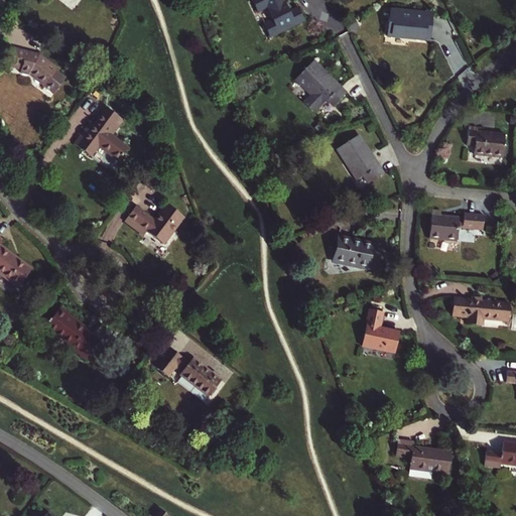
[(283,0),(251,0),(257,13),(266,8),(273,21),(263,25),(269,37),(304,20),(298,8),(289,12),(283,0)]
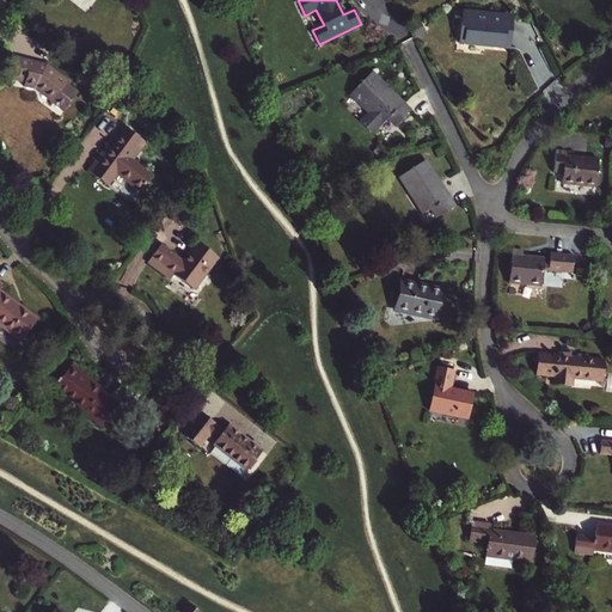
[(460,43),(509,48),(513,17),(463,12),(460,43)]
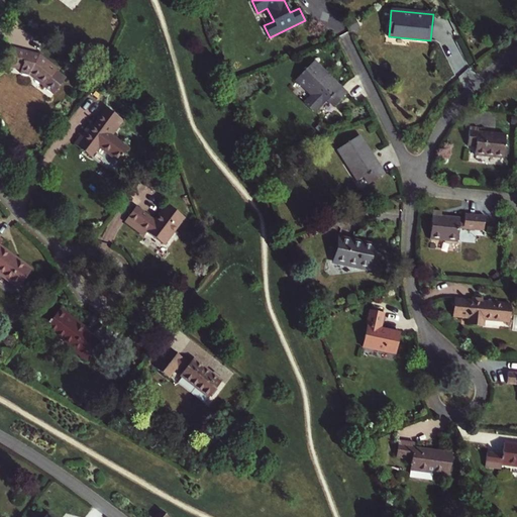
[(39,56),(13,49),(9,67),(21,70),(21,73),(29,75),(29,76),(30,74),(37,79),(38,78),(46,84),(44,86),(54,93),(64,80),(55,73),(57,71),(58,70),(39,56)]
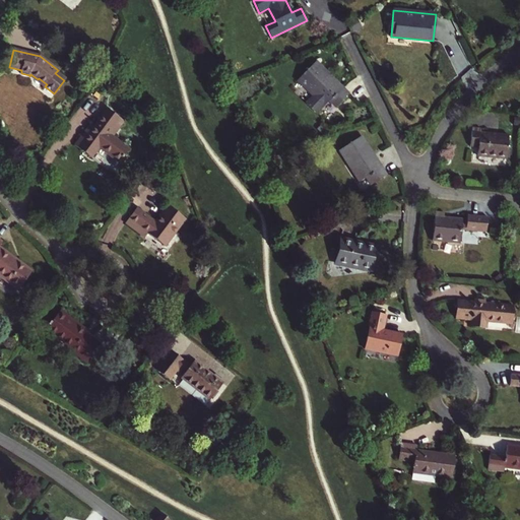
[(343,87),(317,61),(299,80),(315,95),(307,104),(318,114),(330,102),(336,108),(348,95),(341,89),(343,87)]
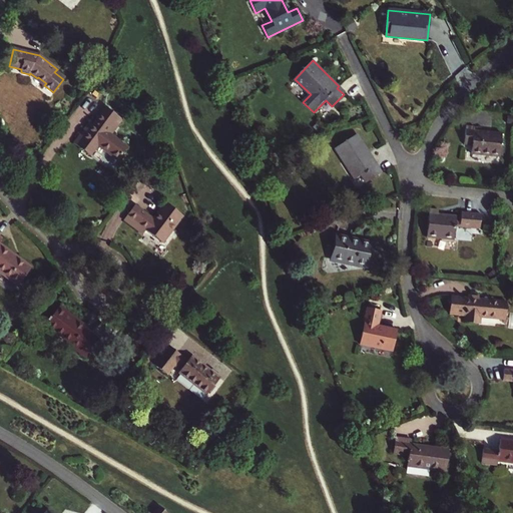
[(65,77),(56,70),(54,72),(63,79),(65,77)]
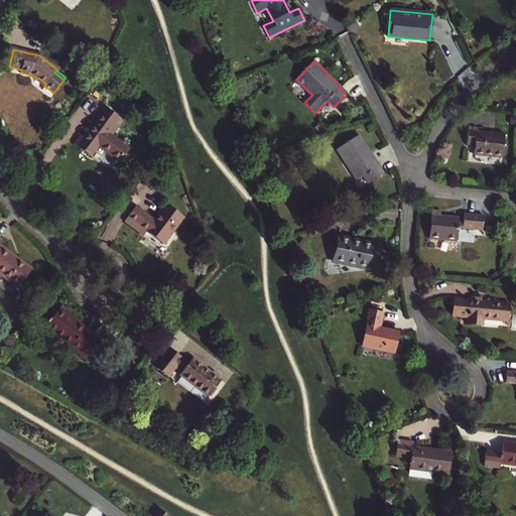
[(30,74),(29,76),(44,86),(46,84),(38,78),(37,79),(30,74)]
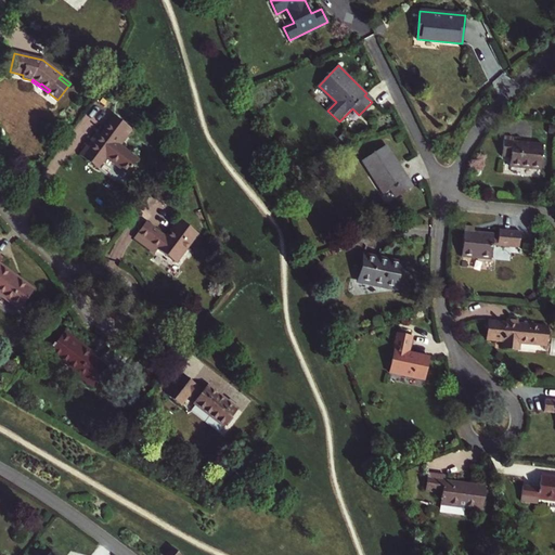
[(120,147),(132,130),(115,117),(100,137),(95,143),(91,140),(79,155),(97,169),(105,157),(127,173),(138,160),(120,147)]
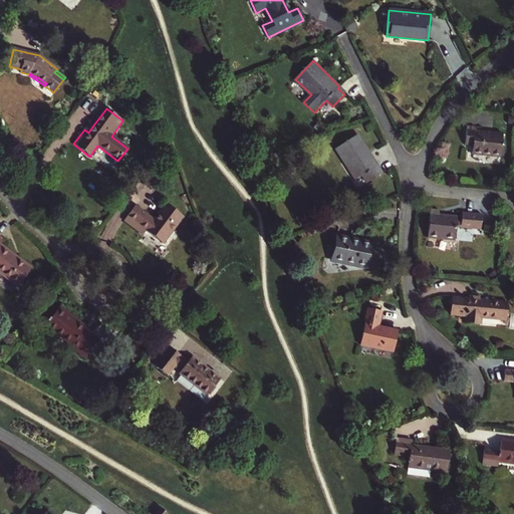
[(501,158),(503,135),(475,132),(475,127),(467,126),(465,146),(473,147),(472,155),(501,158)]
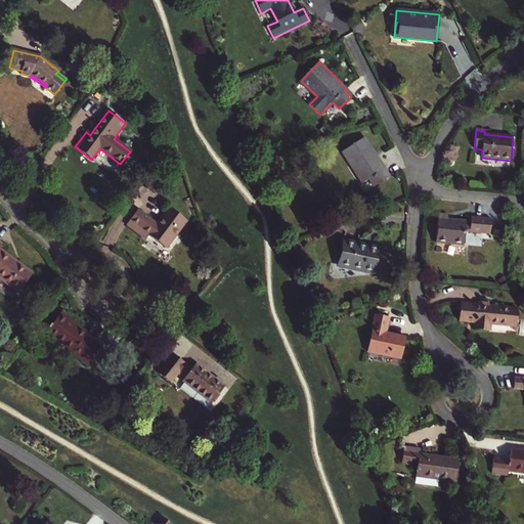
[(384,169),(376,156),(364,138),(343,151),(362,183),(369,179),(374,186),(388,178),(383,170),(384,169)]
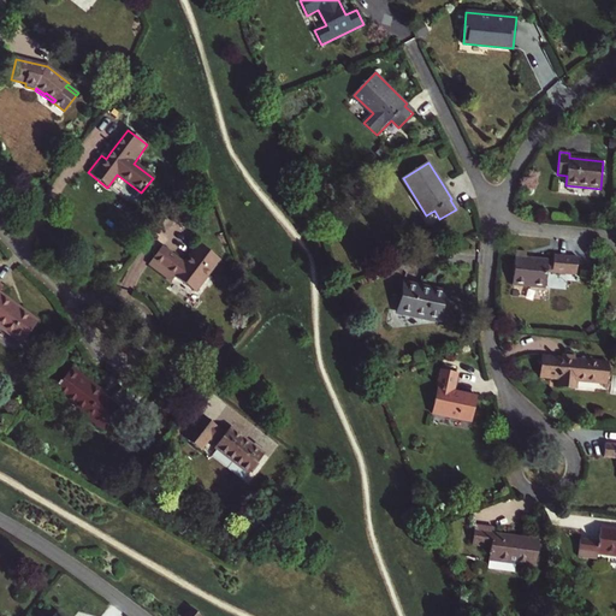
[(184,264),(163,247),(149,265),(172,282),(175,278),(196,292),(220,260),(199,244),(184,264)]
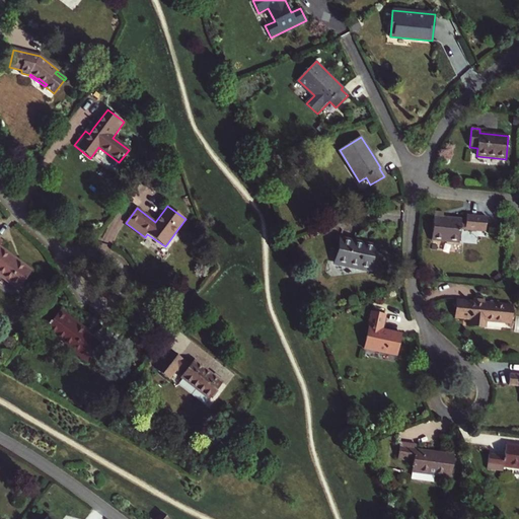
[(443,213),(434,212),(432,240),(459,242),(461,230),(486,232),(488,216),(467,215),(466,225),(461,225),(461,220),(443,218),(443,213)]
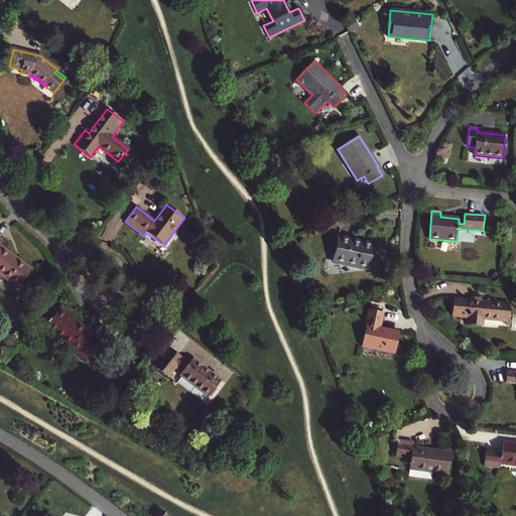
[(374,245),(353,240),(339,237),(334,261),(369,269),(374,245)]
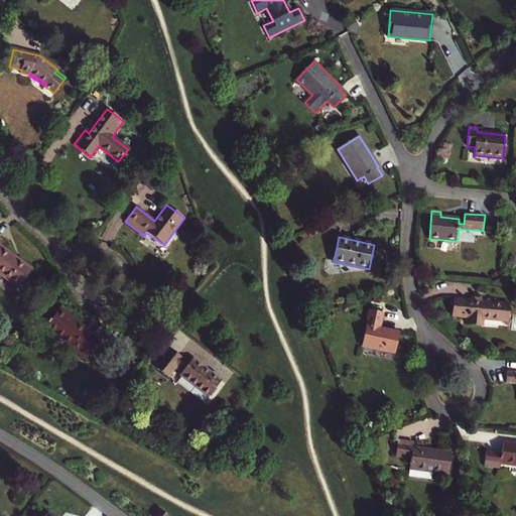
[(0,245),(0,244),(3,241),(0,238),(0,273),(19,288),(32,270),(0,245)]
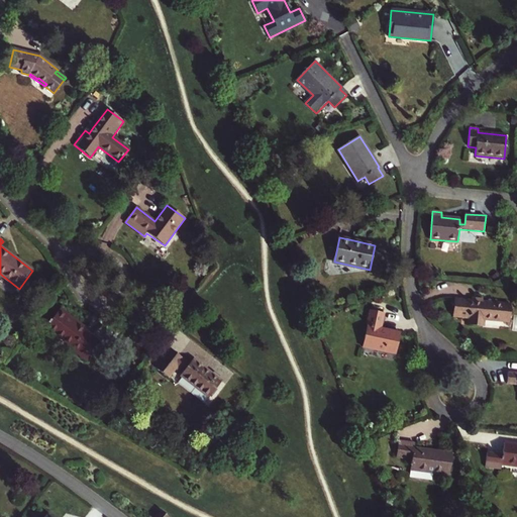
[(511,305),(483,302),(483,300),(472,299),(471,301),(454,299),(452,316),(470,317),(470,325),(484,326),(484,318),(510,321),(511,305)]
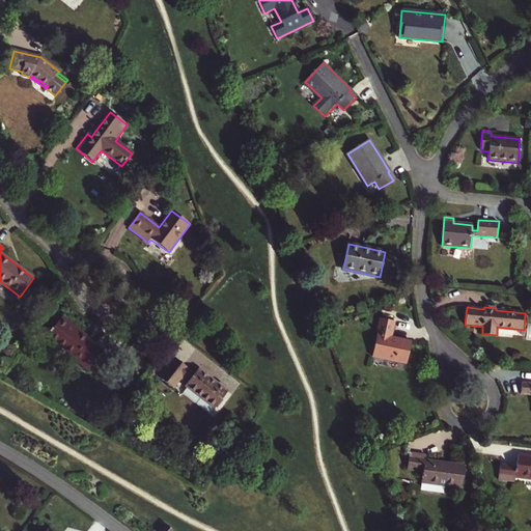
[(84,344),(88,337),(62,317),(47,337),(74,357),(72,359),(88,371),(102,353),(92,345),(89,348),(84,344)]
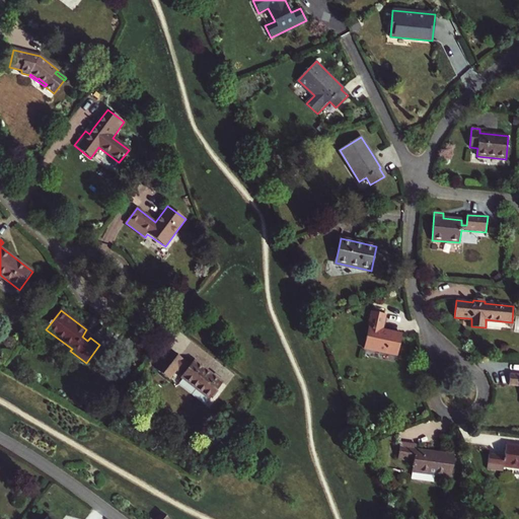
[(397,355),(401,334),(382,329),(385,314),(372,311),(364,348),(397,355)]
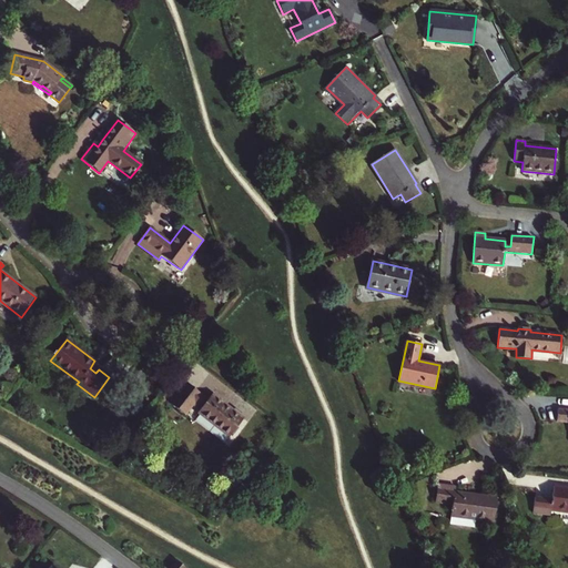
[(239,427),(244,418),(213,395),(209,399),(188,383),(171,405),(186,416),(195,404),(202,409),(199,413),(231,436),(232,435),(234,436),(240,428),(239,427)]
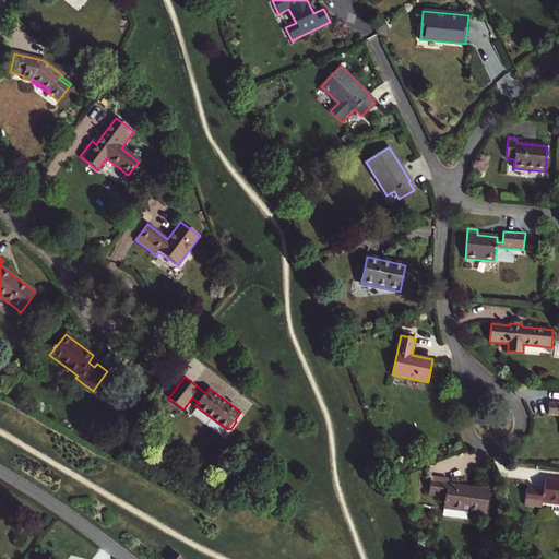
[(558,404),(549,403),(548,415),(558,415),(558,404)]
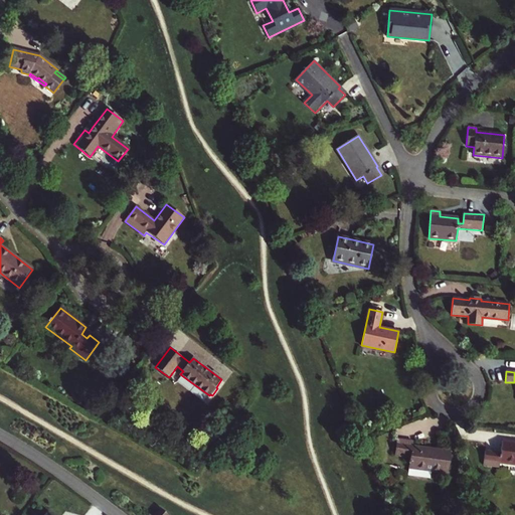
[(449,472),(451,451),(412,446),(413,441),(396,439),(394,455),(410,457),(407,475),(430,478),(432,470),(449,472)]
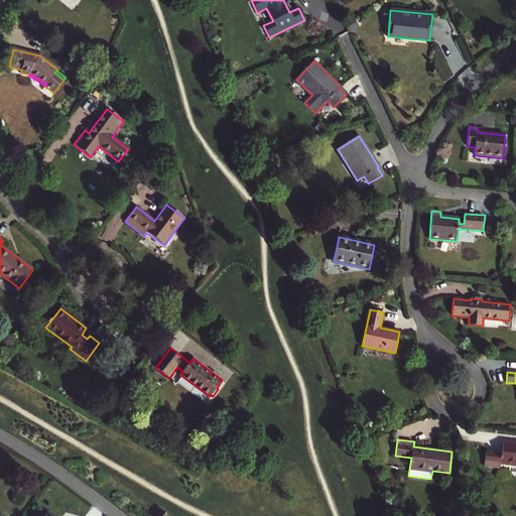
[(515,443),(503,441),(502,454),(486,452),(485,466),(501,468),(501,463),(515,465),(515,443)]
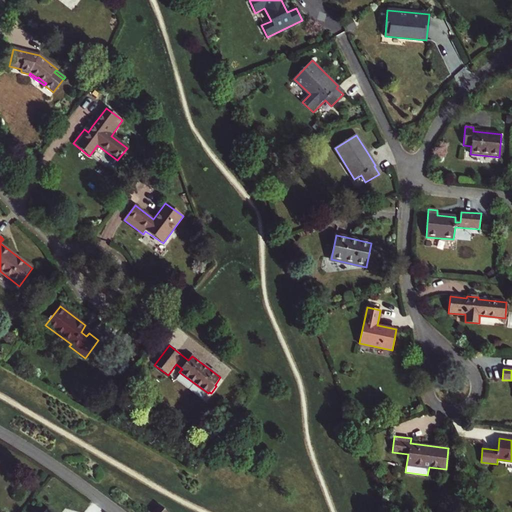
All buildings are outlined.
